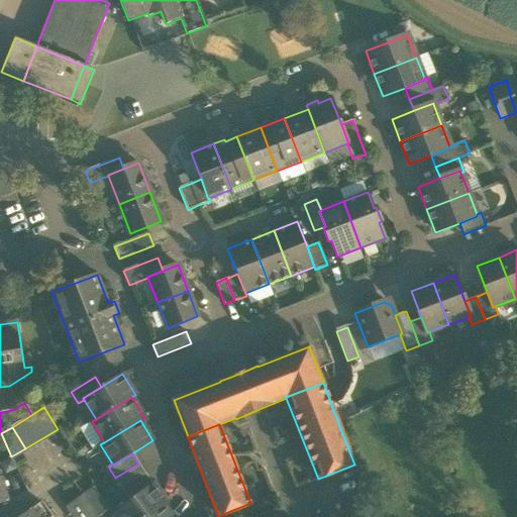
[(145,474),(138,463),(115,478),(121,489),(145,474)]
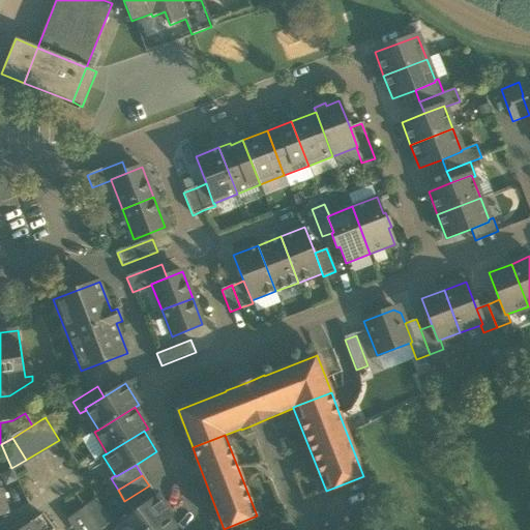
[(156,496),(149,486),(124,501),(134,513),(156,496)]
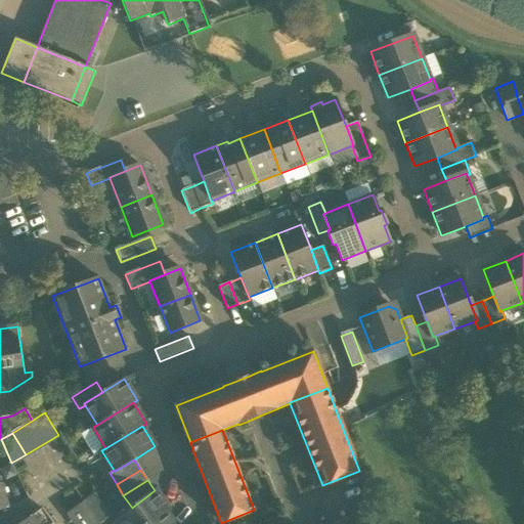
[(0,510),(9,508),(3,484),(0,484),(0,510)]
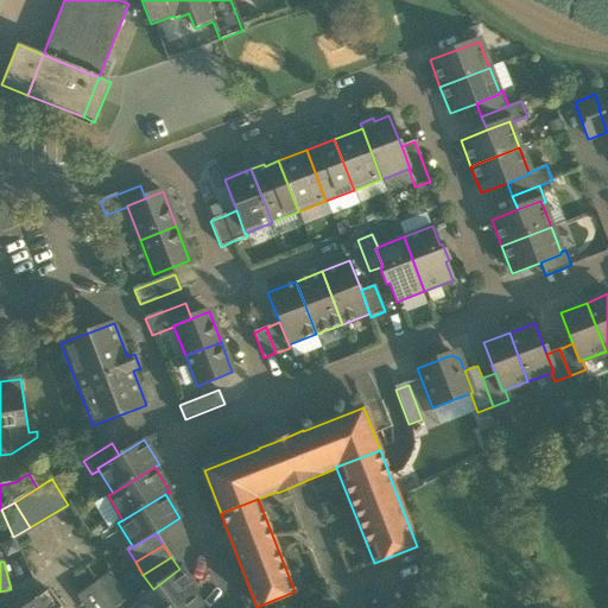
[(134,603),(138,607),(170,607),(191,593),(191,594),(196,590),(179,569),(153,589),(134,603)]
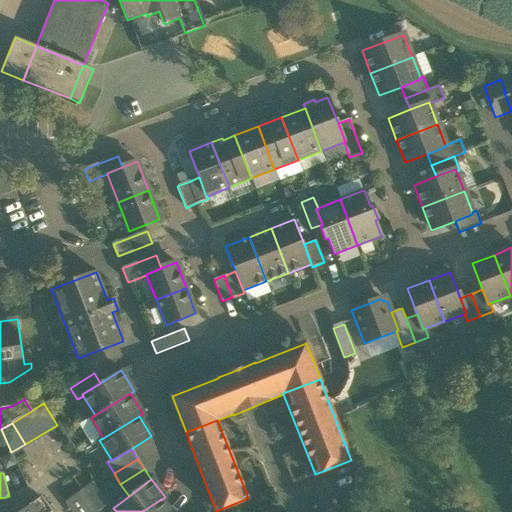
[(78,494),(91,511),(94,511),(106,503),(91,484),(78,494)]
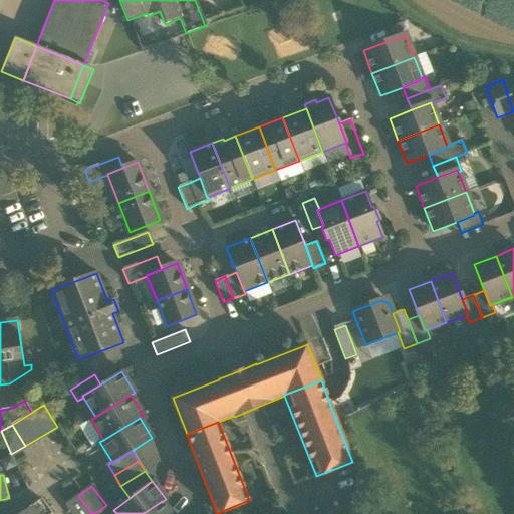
[(91,513),(78,496),(65,504),(72,513),(91,513)]
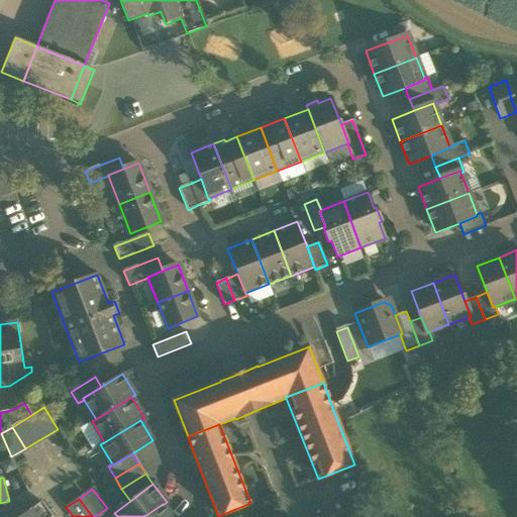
[(41,502),(32,510),(31,509),(20,516),(52,516),(53,516),(41,502)]
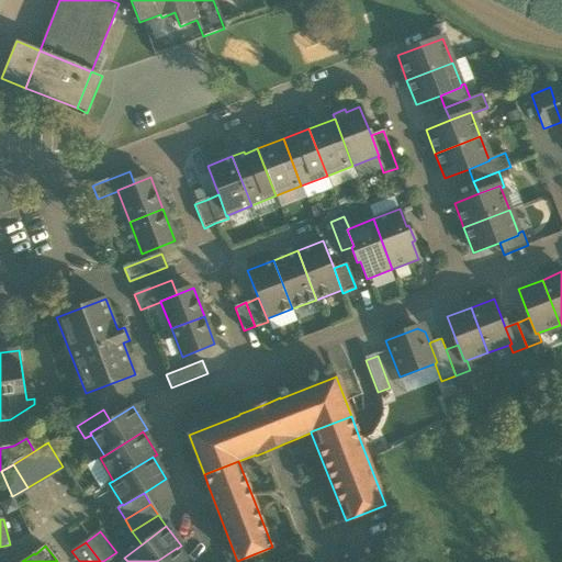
[(187,561),(177,549),(177,548),(157,561),(187,561)]
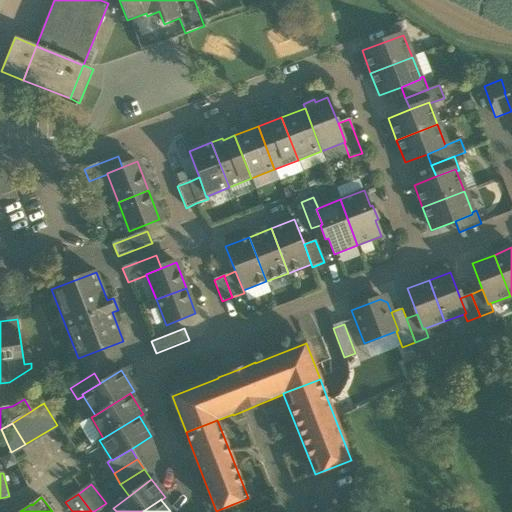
[(348,511),(371,511),(368,503),(348,511)]
